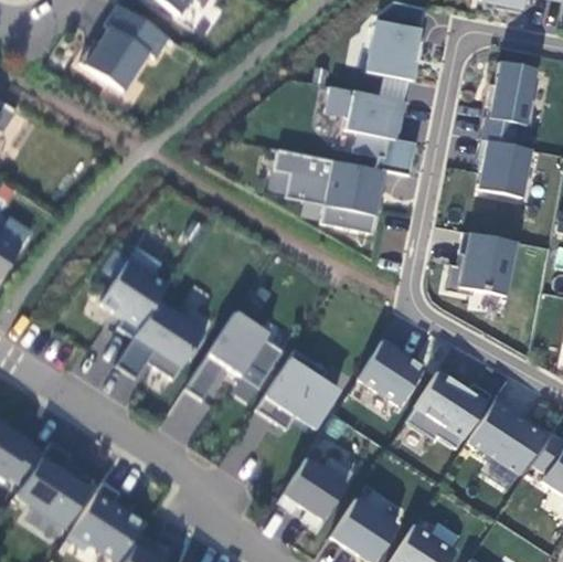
[(150,0),(156,3),(157,0),(160,0),(179,12),(186,0),(150,0)]
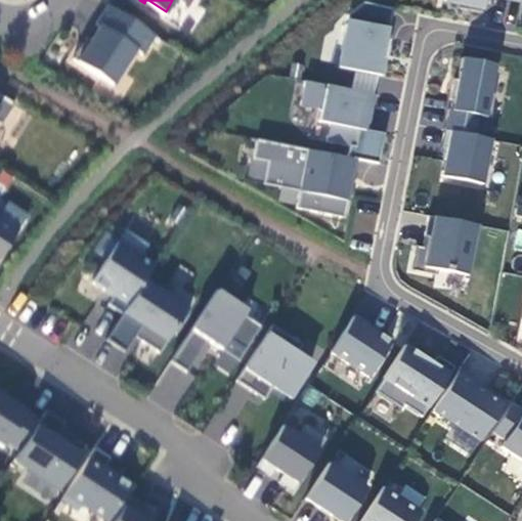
[(386,48),(395,6),(365,0),(349,13),(339,66),(382,74),(385,57),(382,57),(384,48),(386,48)]
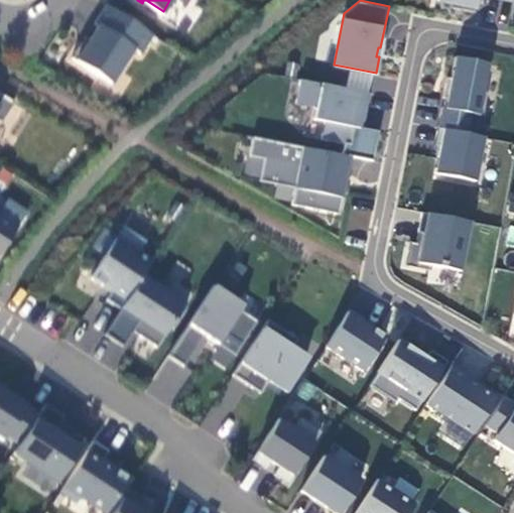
[(453,0),(451,4),(475,9),(476,0),(453,0)]
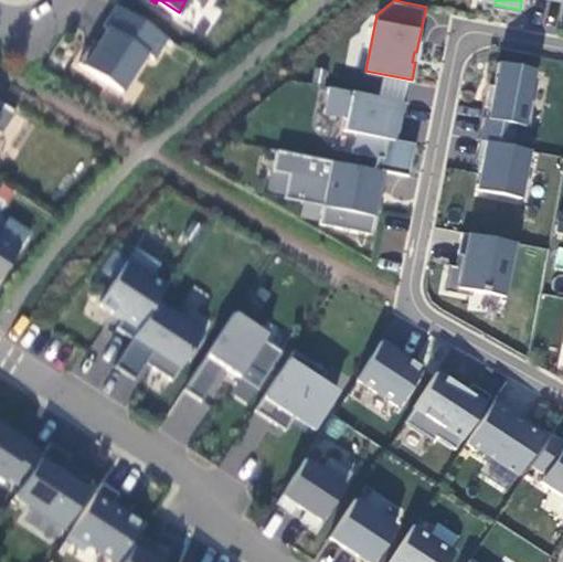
[(95,46),(91,44),(80,61),(123,89),(147,51),(155,56),(168,35),(117,2),(104,23),(108,25),(98,40),(95,46)]
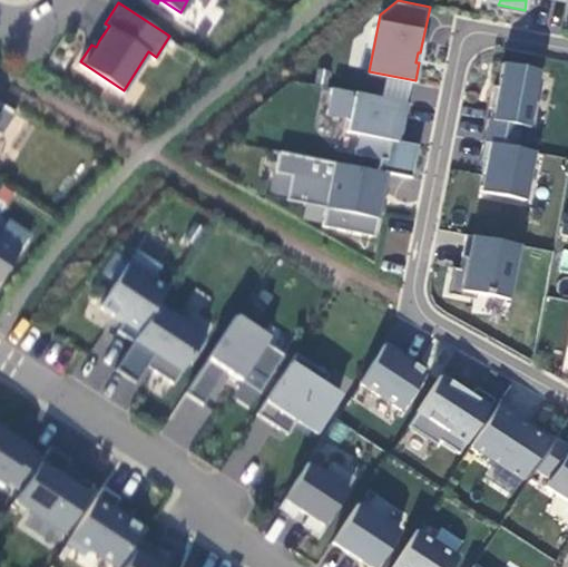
[(490,116),(486,139),(519,146),(522,124),(535,126),(540,99),(536,99),(541,68),(503,60),(499,84),(496,84),(491,106),(495,106),(493,116),(490,116)]
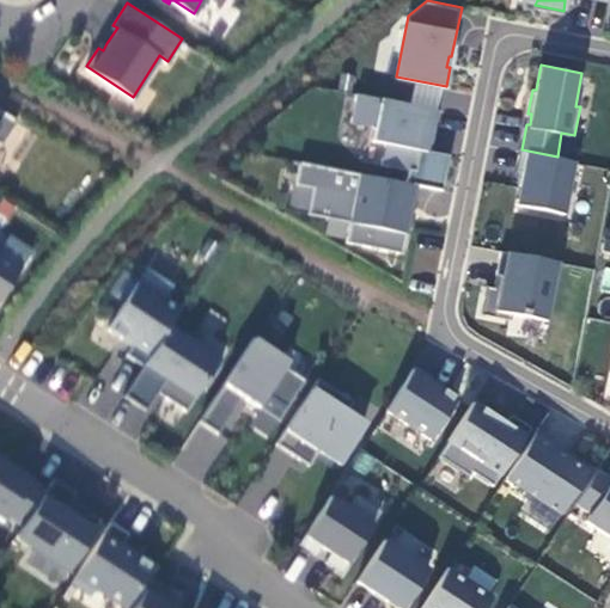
[(418,183),(444,189),(451,153),(432,149),(427,148),(432,128),(435,129),(439,109),(358,92),(352,120),(377,124),(373,139),(388,142),(383,163),(410,169),(408,182),(418,183)]
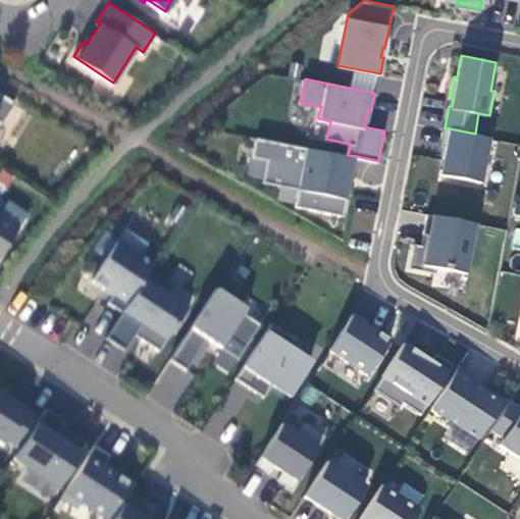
[(0,119),(3,121),(15,101),(0,90),(0,119)]
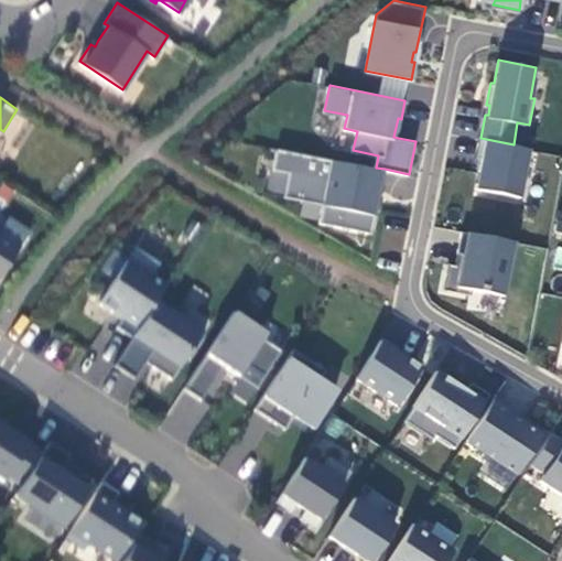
[(514,144),(481,138),(477,157),(483,158),(476,187),(521,196),(531,148),(514,144)]
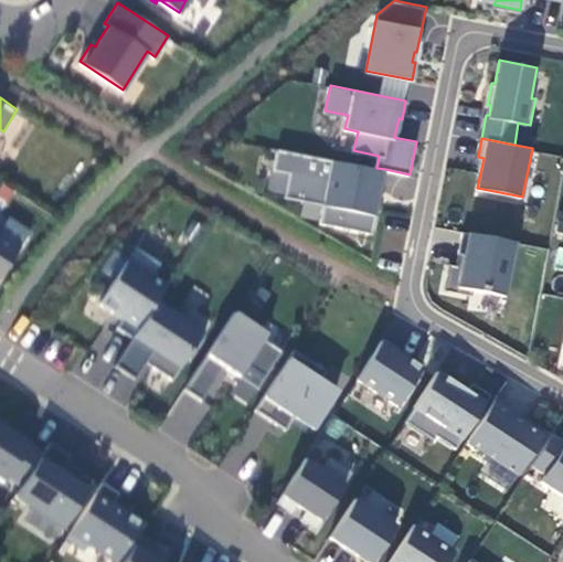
[(385,170),(385,169),(376,168),(277,148),(274,169),(289,172),(285,197),(324,204),(320,223),(373,233),(385,170)]
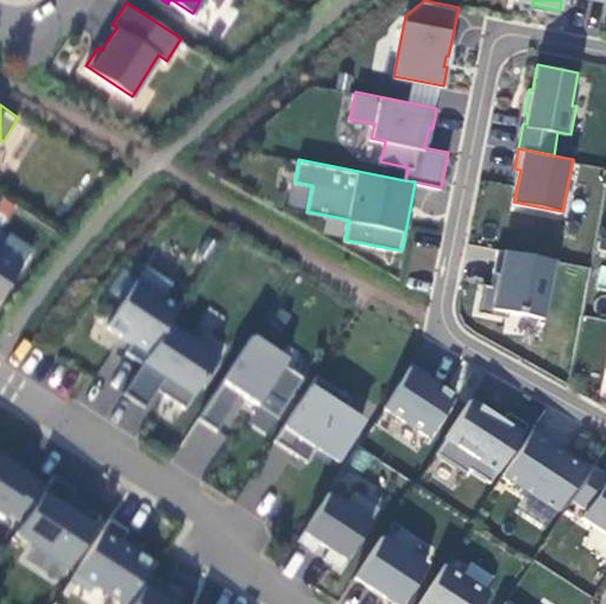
[(0,299),(24,264),(0,248),(0,299)]
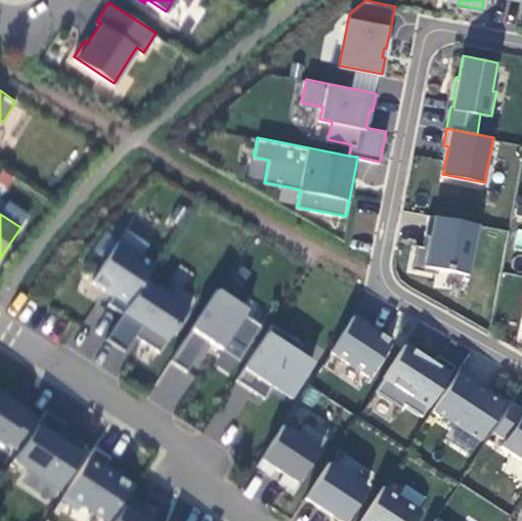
[(479,223),(430,214),(426,233),(434,234),(431,246),(418,244),(412,267),(438,272),(439,267),(469,273),(479,223)]
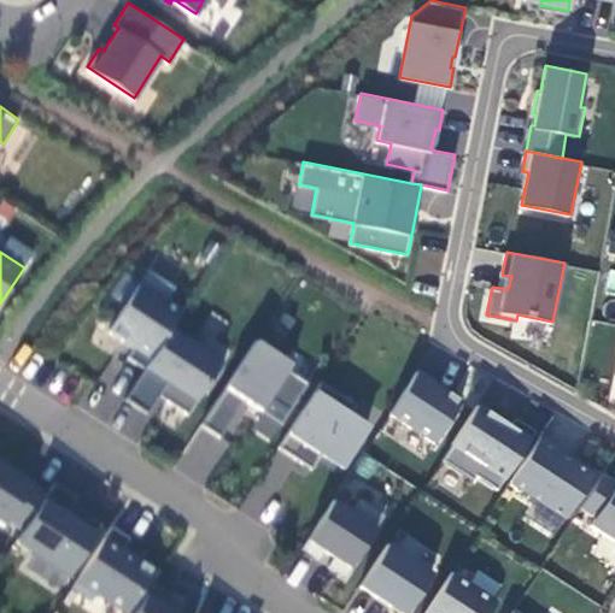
[(119,371),(136,382),(171,328),(174,324),(158,313),(165,301),(139,283),(100,345),(126,361),(119,371)]
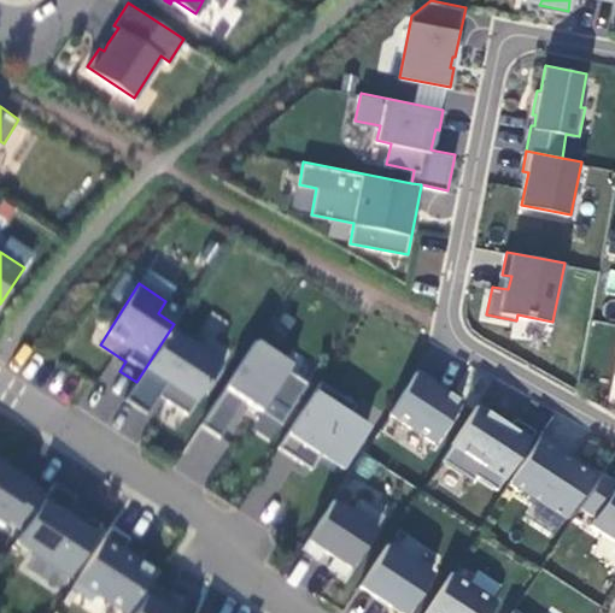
[(136,382),(127,398),(150,412),(165,389),(173,394),(170,398),(191,411),(206,387),(210,388),(226,364),(171,328),(136,382)]
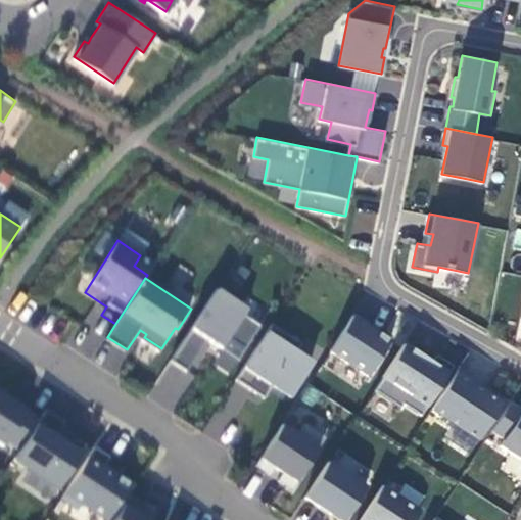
[(219,287),(172,359),(188,369),(203,344),(209,338),(240,358),(263,324),(240,309),(244,303),(219,287)]
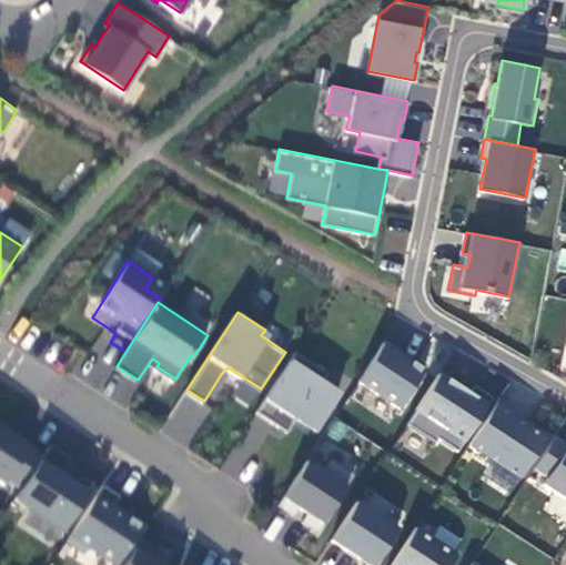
[(402,349),(386,339),(360,380),(401,406),(426,367),(401,351),(402,349)]
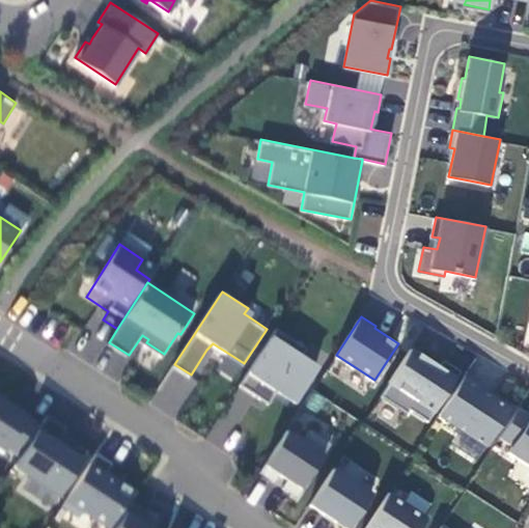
[(277,327),(241,384),(269,403),(276,392),(295,405),(321,366),(303,355),(307,348),(277,327)]
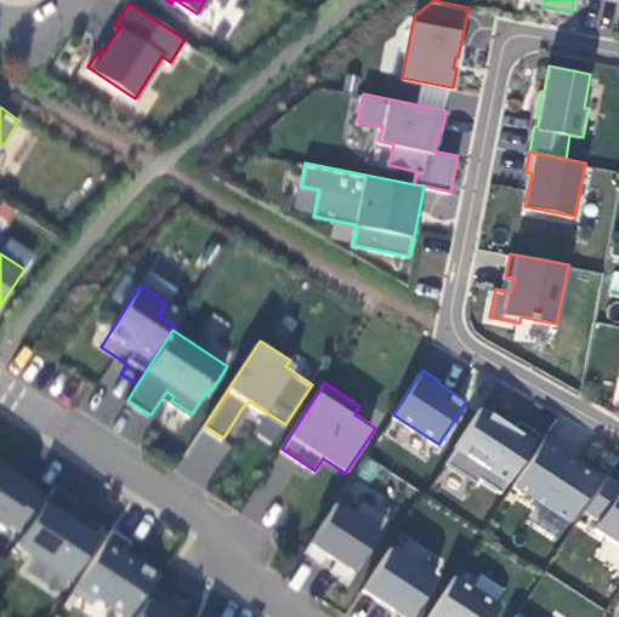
[(515,427),(483,404),(446,461),(477,481),(481,476),(503,491),(540,432),(520,418),(515,427)]
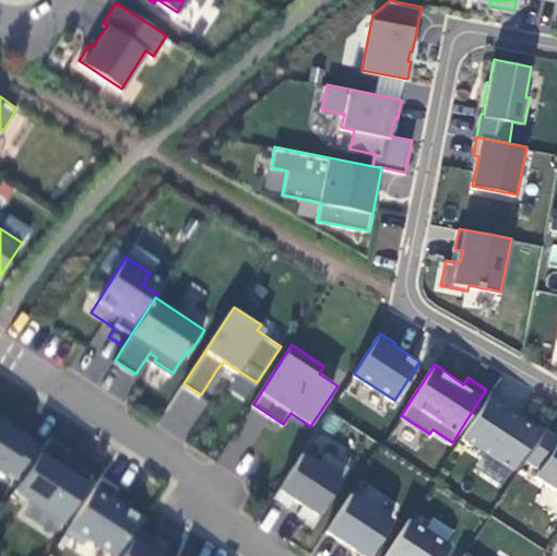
[(538,428),(489,394),(463,435),(513,468),(538,428)]
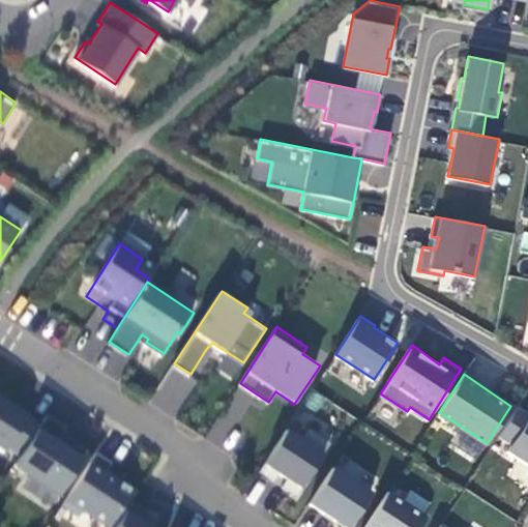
[(8,445),(22,454),(42,421),(13,403),(11,405),(0,397),(0,446),(5,450),(8,445)]
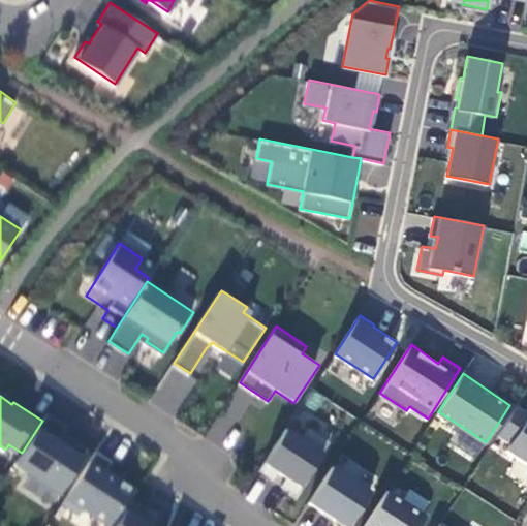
[(526,409),(518,404),(498,434),(510,442),(506,450),(526,462),(526,409)]
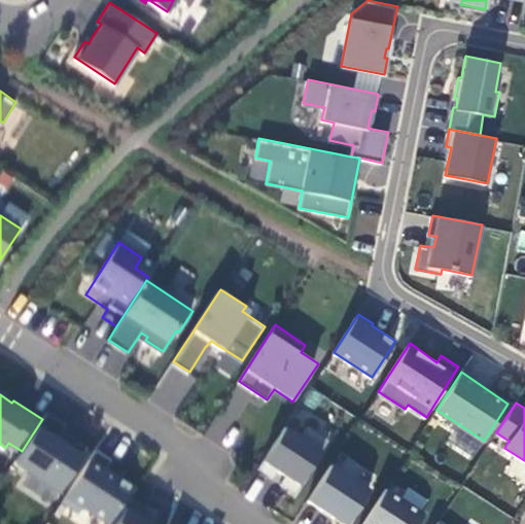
[(47,411),(42,419),(22,451),(15,461),(61,490),(89,447),(63,429),(67,423),(47,411)]
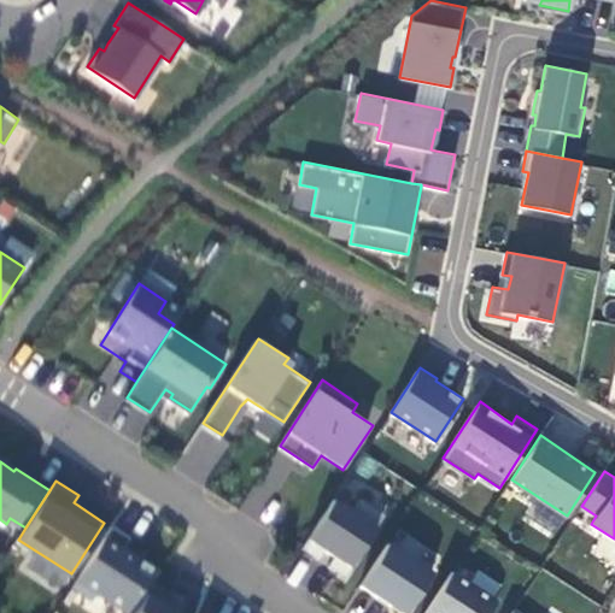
[(335,499),(303,547),(320,558),(326,548),(335,555),(329,564),(346,575),(386,513),(361,496),(352,510),(335,499)]
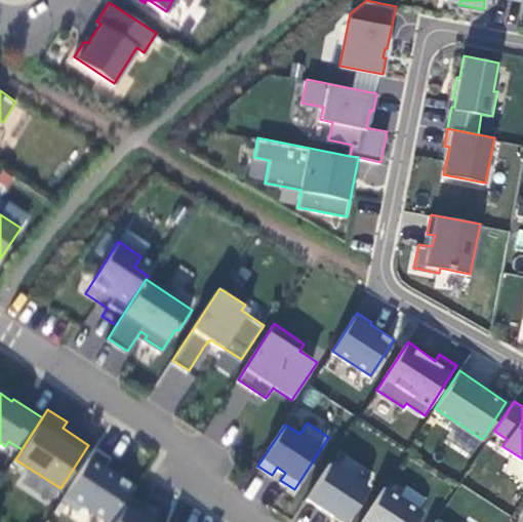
[(112,456),(96,447),(63,498),(79,510),(83,503),(110,520),(133,484),(106,467),(112,456)]
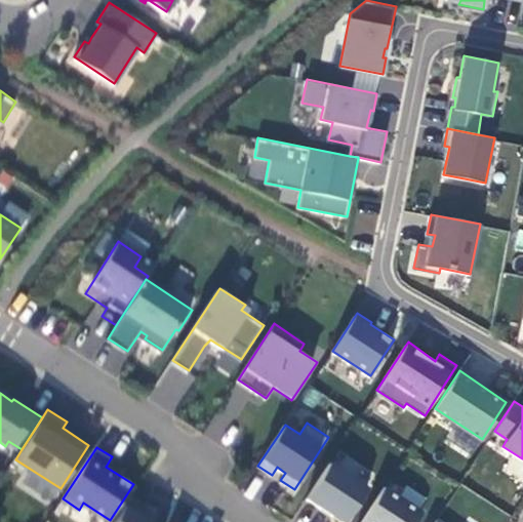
[(330,462),(308,497),(345,521),(346,521),(369,487),(330,462)]
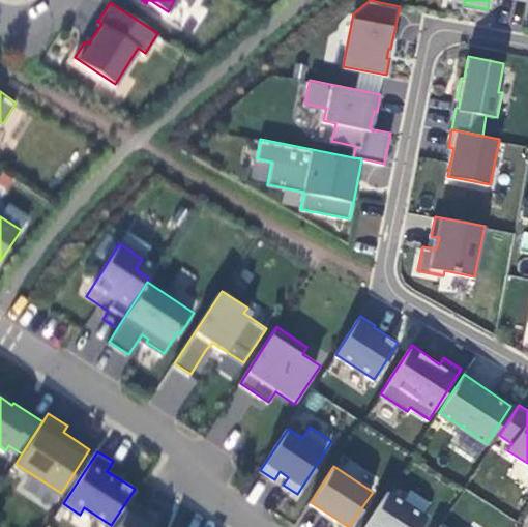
[(389,490),(364,526),(419,526),(428,515),(389,490)]
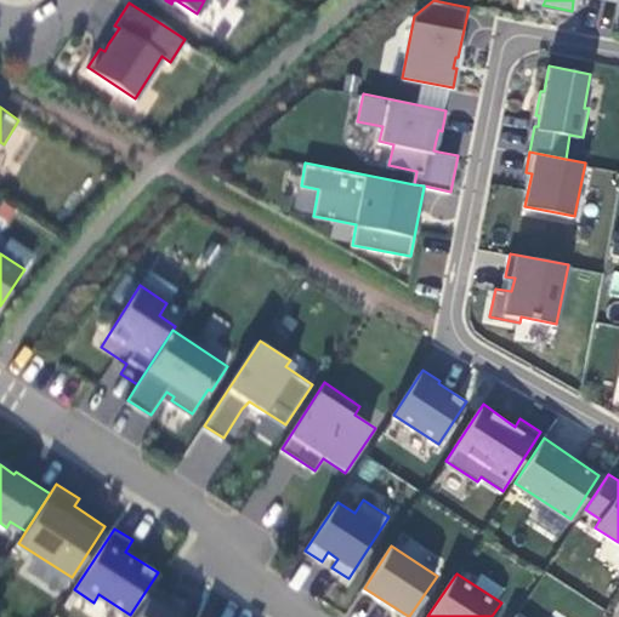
[(175,596),(157,584),(135,616),(191,616),(170,604),(175,596)]
